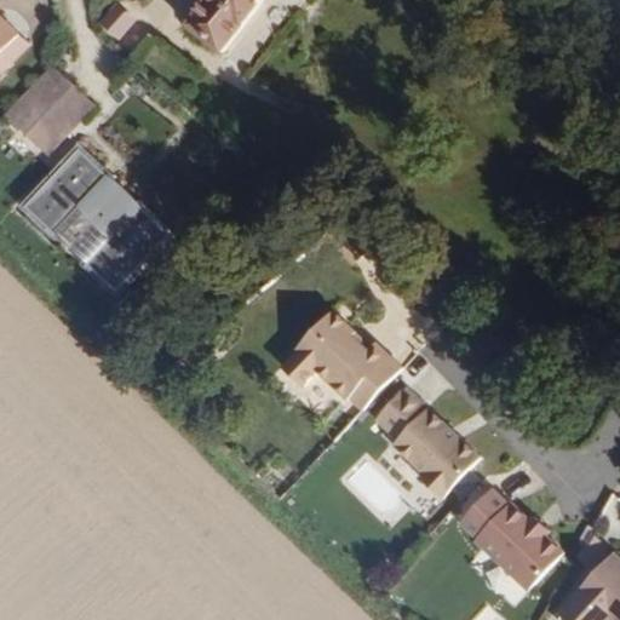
[(200,0),(181,21),(214,50),(260,0),(200,0)]
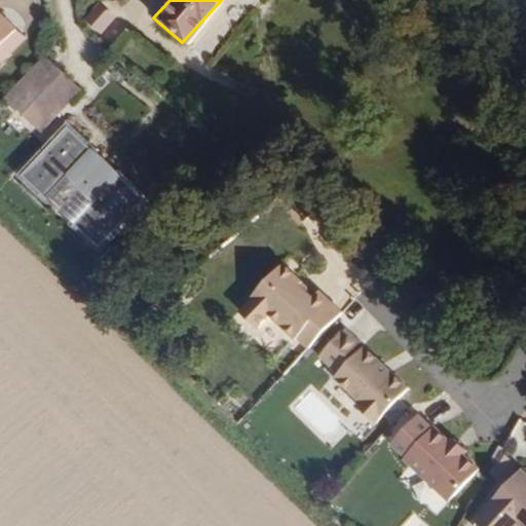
[(117,17),(99,2),(84,21),(102,35),(117,17)]
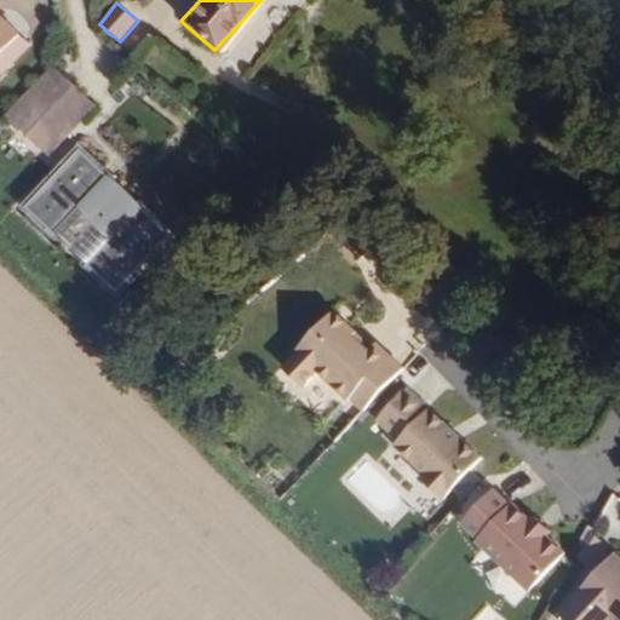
[(0,15),(0,75),(30,42),(0,15)]
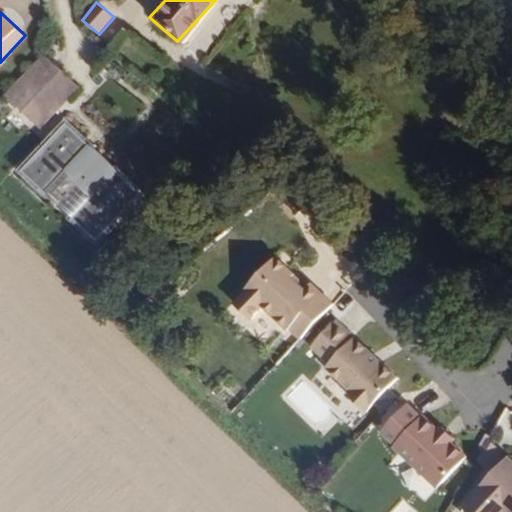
[(79,87),(44,54),(5,95),(40,129),(79,87)]
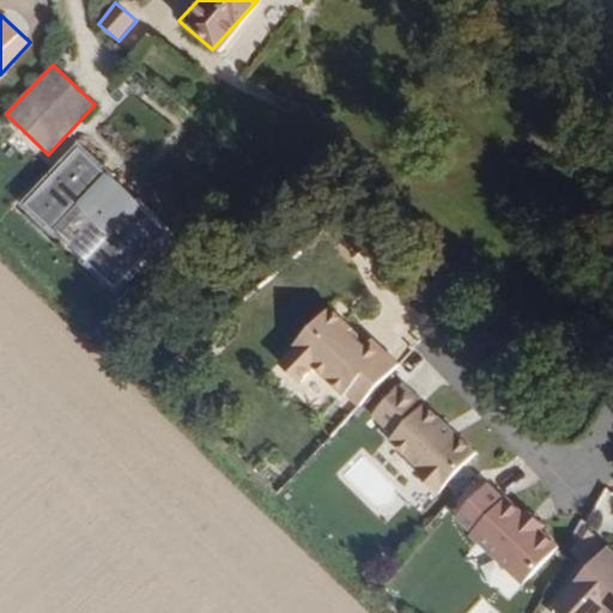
[(173,230),(80,144),(23,205),(114,291),(173,230)]
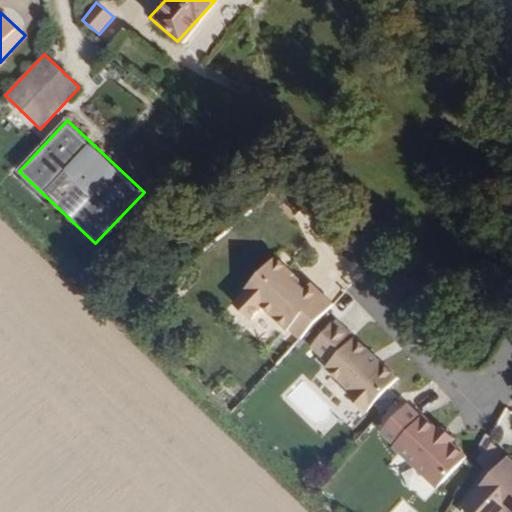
[(282,319),(293,329),(326,296),(301,272),(295,279),(283,267),(288,262),(269,246),(227,291),(242,305),(254,293),(280,321),(282,319)]
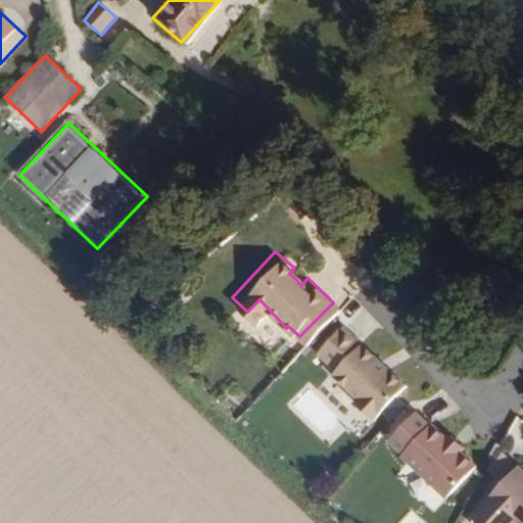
[(370,345),(332,314),(308,340),(327,358),(322,363),(350,387),(345,392),(362,407),(395,372),(380,355),(376,361),(365,349),(370,345)]
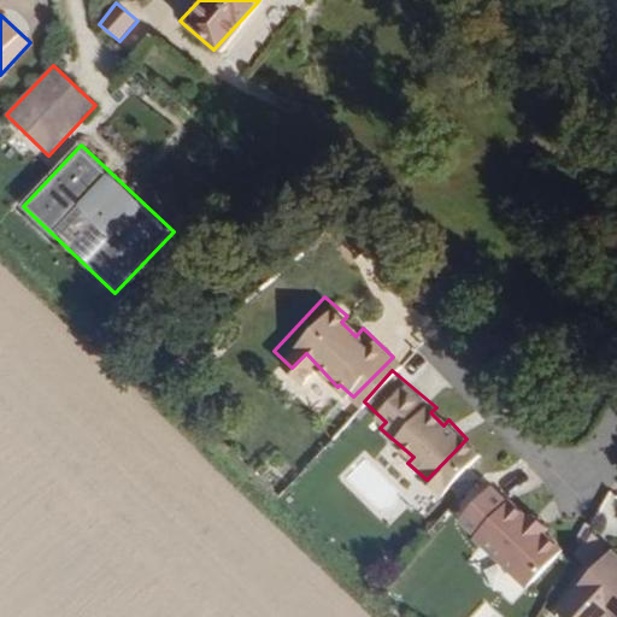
[(471,481),(450,505),(464,522),(460,526),(513,575),(546,540),(526,521),(528,516),(512,503),(507,509),(489,489),(486,493),(471,481)]
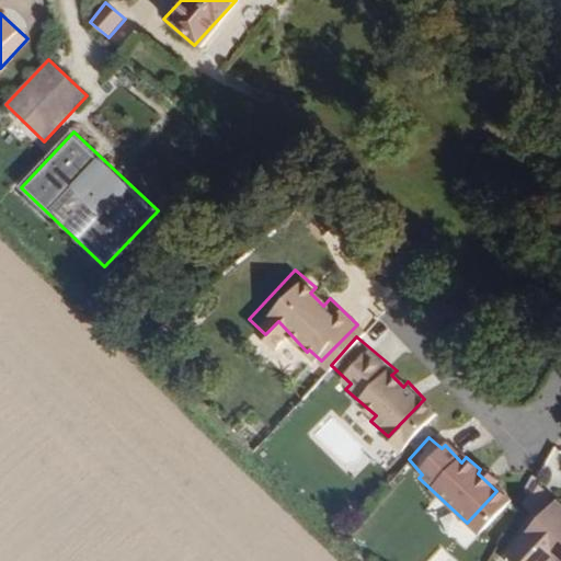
[(560,560),(560,497),(558,495),(519,537),(530,547),(516,560),(547,560),(548,560),(549,560),(560,560)]
